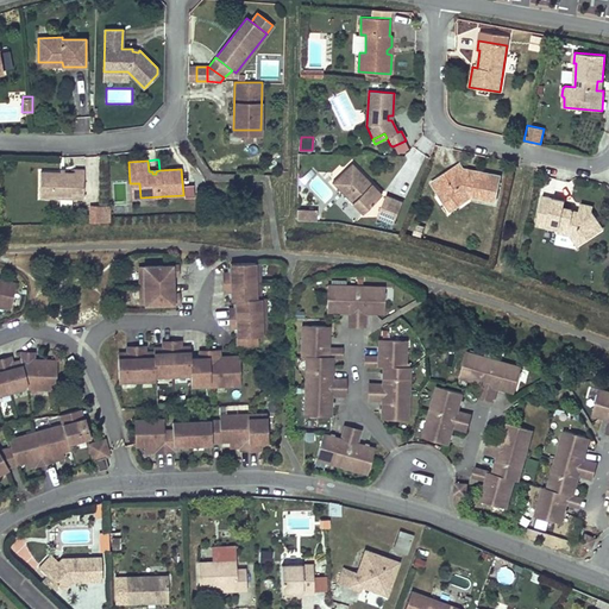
[(369,186),(364,180),(366,177),(352,163),(332,182),(362,213),(382,194),(371,183),(369,186)]
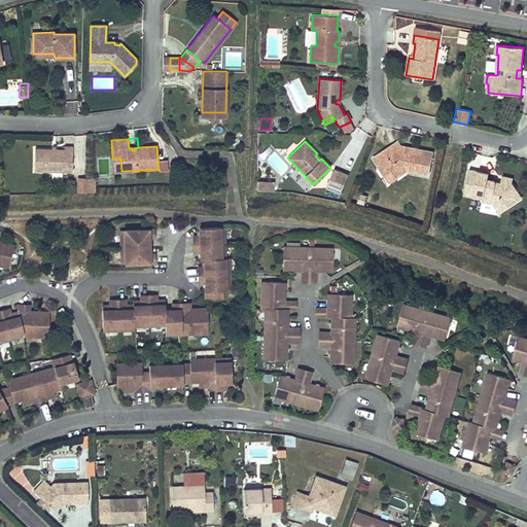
[(400,145),(398,142),(374,157),(384,175),(392,170),(397,177),(408,170),(429,174),(433,152),(414,148),(406,153),(400,145)]
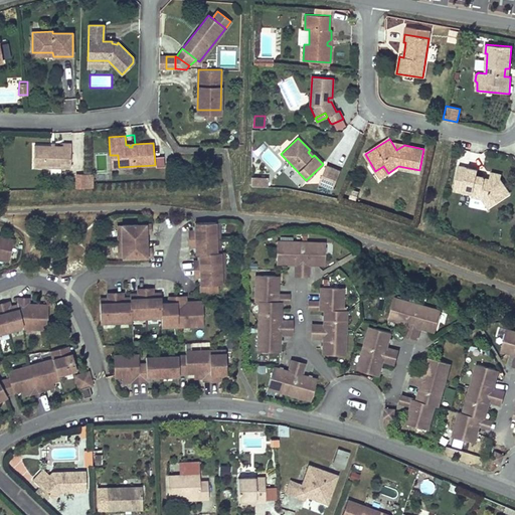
[(71,144),(63,143),(63,146),(34,145),(33,167),(70,168),(71,144)]
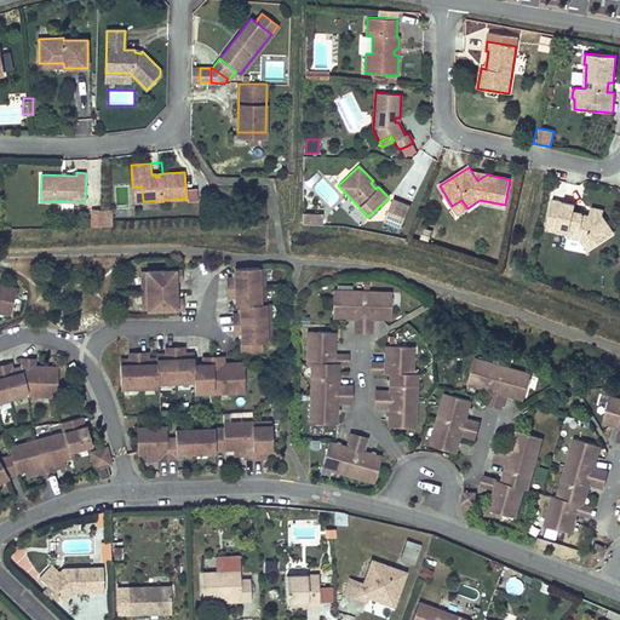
[(143,201),(142,187),(132,187),(133,202),(143,201)]
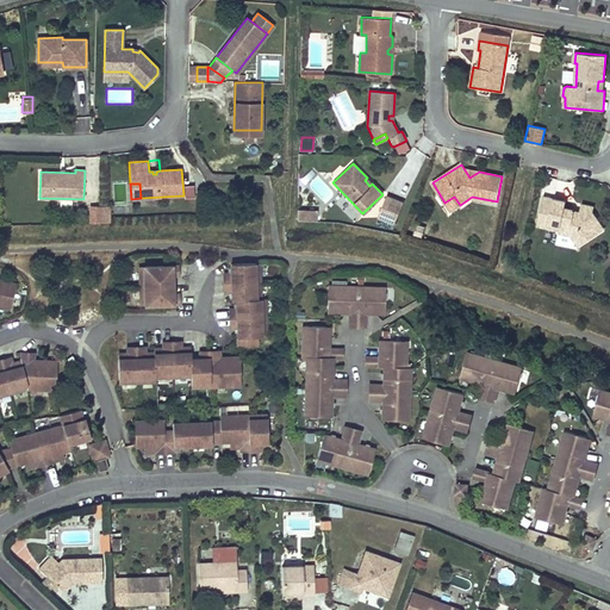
[(185,185),(186,197),(195,195),(194,184),(185,185)]
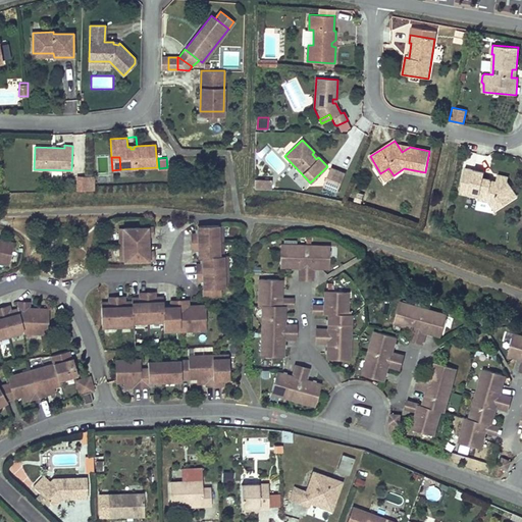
[(346,172),(330,167),(323,187),(337,192),(346,172)]
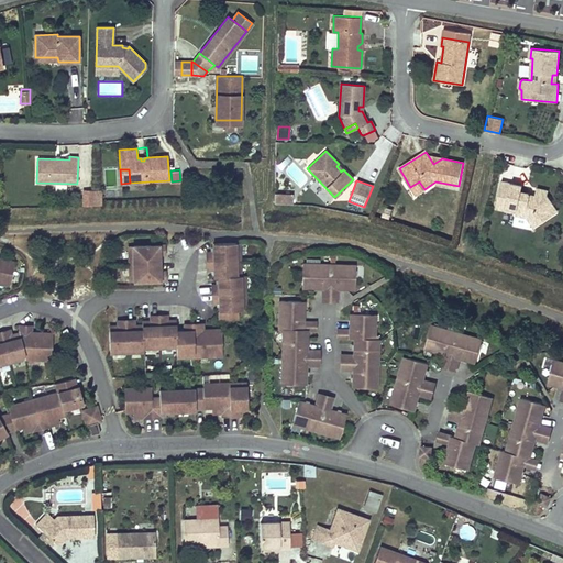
[(424,189),(419,181),(410,187),(416,195),(424,189)]
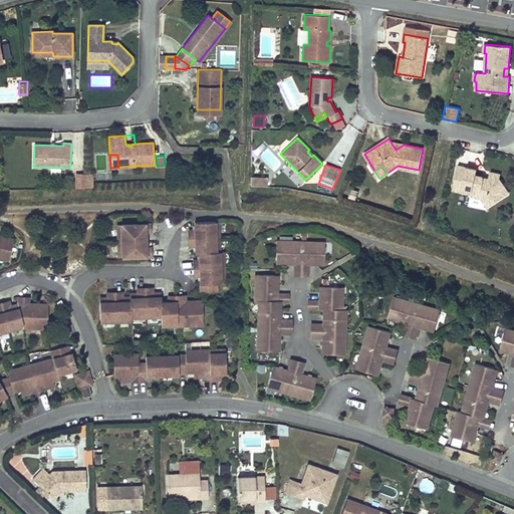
[(461,189),(466,167),(458,166),(452,191),(471,195),(472,191),(461,189)]
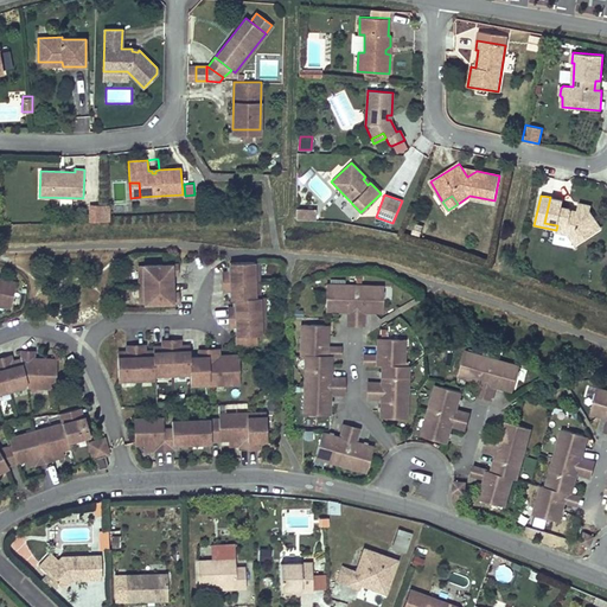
[(576,215),(570,213),(572,211),(570,210),(569,209),(562,206),(563,200),(550,197),(544,223),(557,225),(556,230),(556,231),(568,234),(575,244),(601,228),(590,211),(592,205),(579,203),(576,215)]
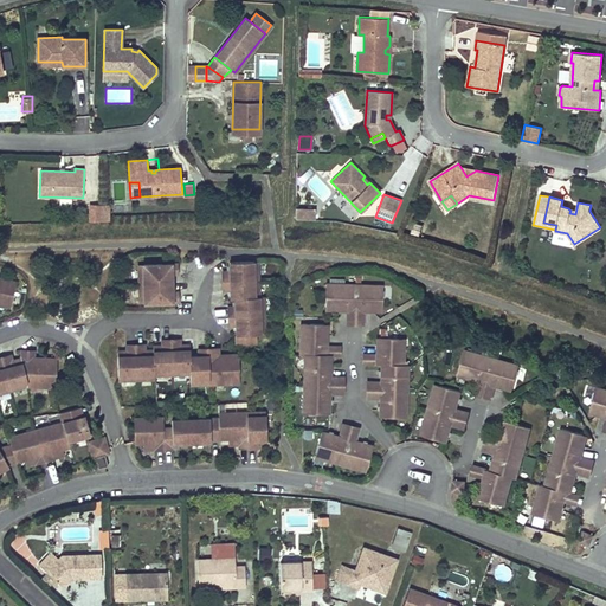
[(296,206),(295,218),(315,219),(316,207),(296,206)]
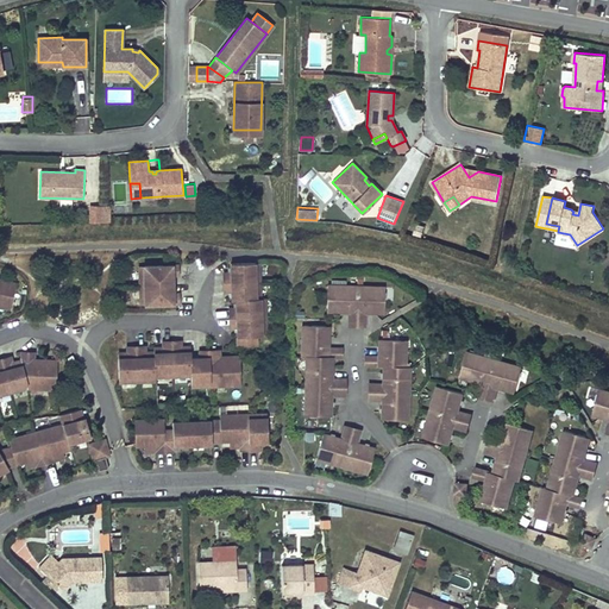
[(425,227),(416,225),(413,233),(422,236),(425,227)]
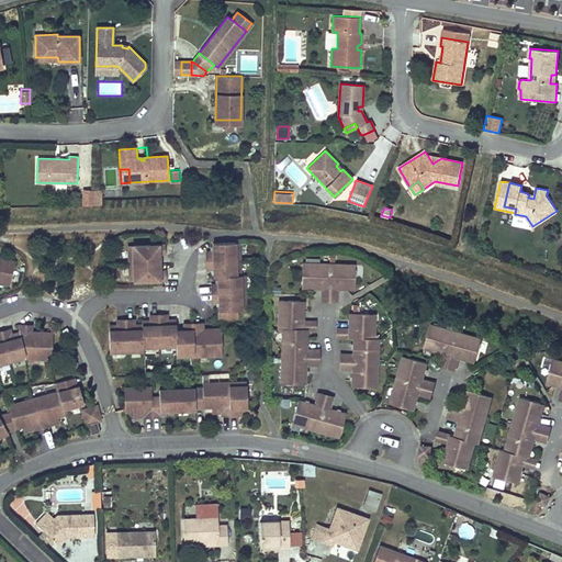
[(239,243),(213,243),(213,251),(206,251),(206,260),(239,259),(239,243)]
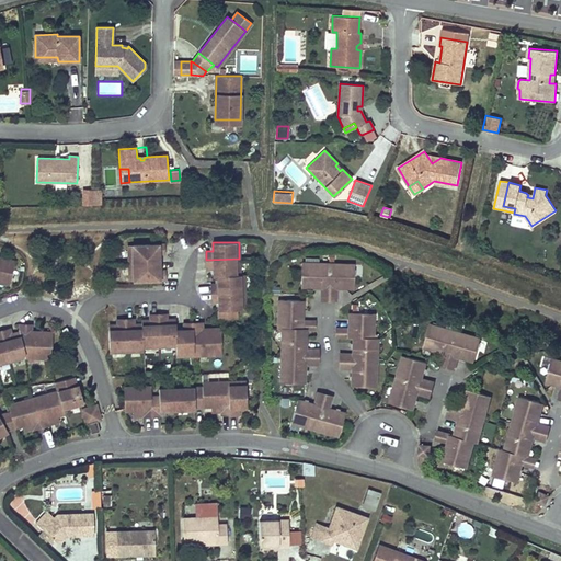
[(163,244),(128,245),(128,263),(156,262),(156,253),(163,253),(163,244)]
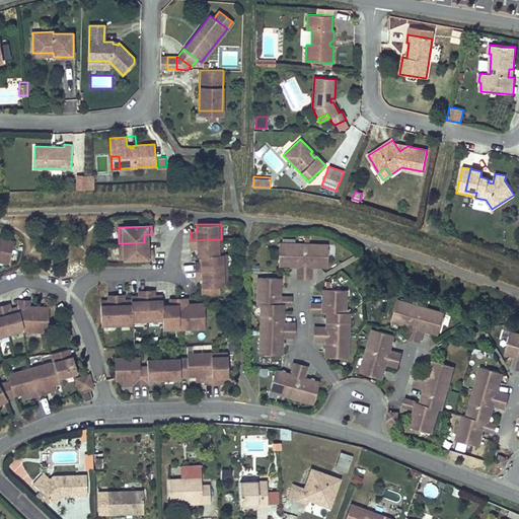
[(14,241),(0,237),(0,261),(8,264),(14,241)]
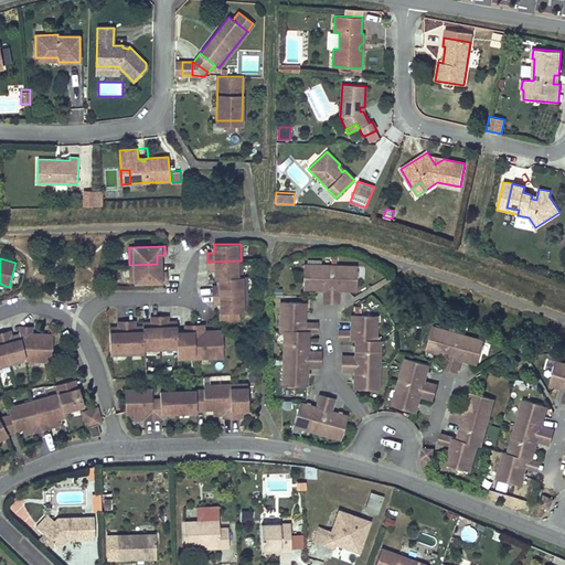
[(241,260),(208,262),(209,270),(215,270),(215,279),(219,278),(242,277),(241,260)]
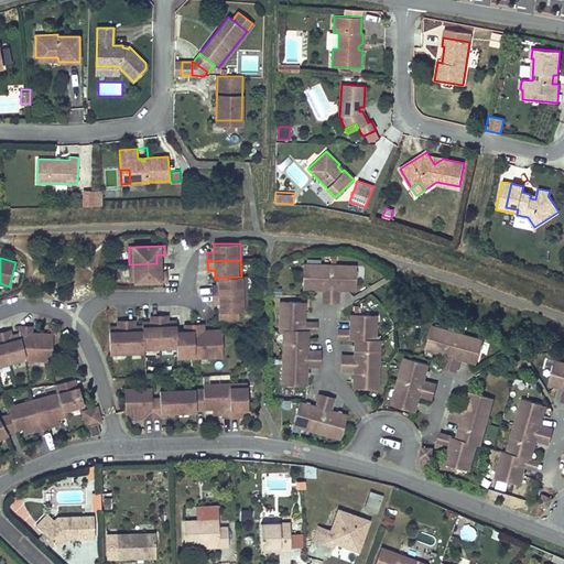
[(156,263),(129,264),(130,282),(165,281),(165,271),(156,272),(156,263)]
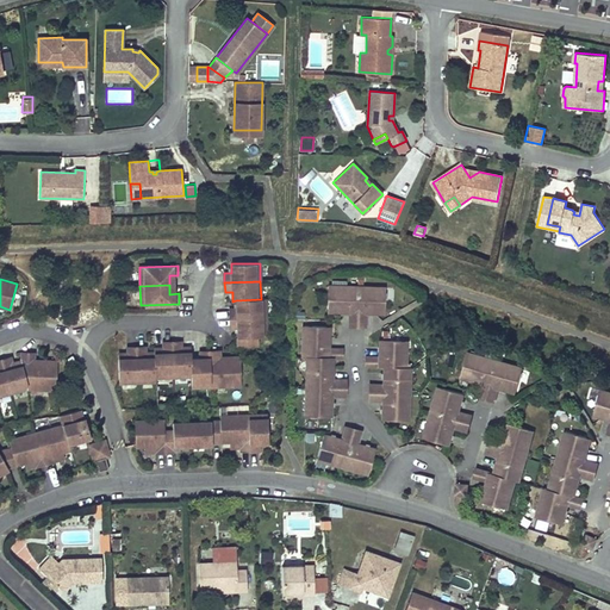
[(358,312),(358,287),(328,286),(328,309),(341,309),(341,312),(350,312),(358,312)]
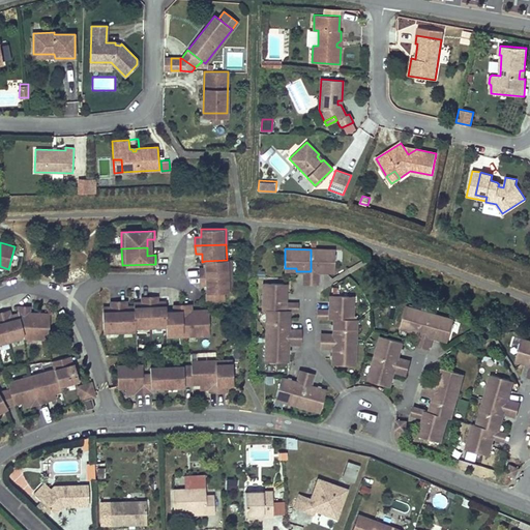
[(334,268),(334,251),(311,249),(311,271),(318,271),(325,272),(325,268),(334,268)]
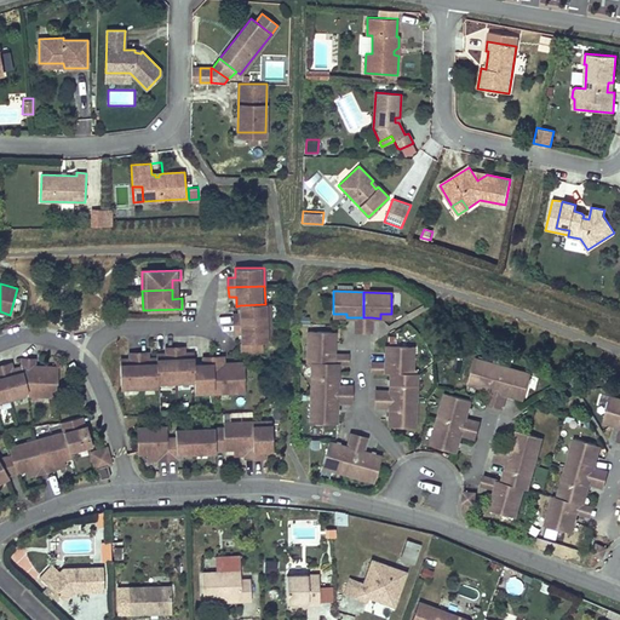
[(265,304),(240,305),(241,314),(234,314),(234,323),(270,322),(269,303),(265,304)]
